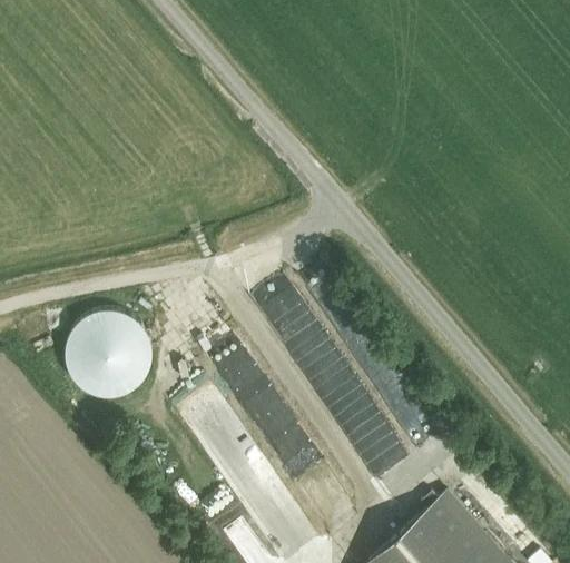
[(151,357),(151,353),(151,348),(150,345),(149,342),(147,336),(145,333),(143,328),(140,325),(137,323),(135,320),(130,317),(127,316),(124,314),(120,313),(116,312),(111,312),(107,312),(104,312),(99,312),(95,313),(91,315),(88,316),(84,318),(79,322),(77,324),(75,327),(72,329),(69,334),(68,337),(67,341),(66,346),(65,351),(65,356),(65,359),(66,366),(68,373),(70,376),(72,378),(76,383),(78,385),(81,388),(86,392),(89,393),(92,395),(96,396),(100,397),(105,397),(108,397),(111,397),(117,397),(121,395),(125,394),(129,392),(134,389),(137,387),(139,384),(141,382),(144,378),(147,374),(148,369),(149,366),(150,363),(151,357)]
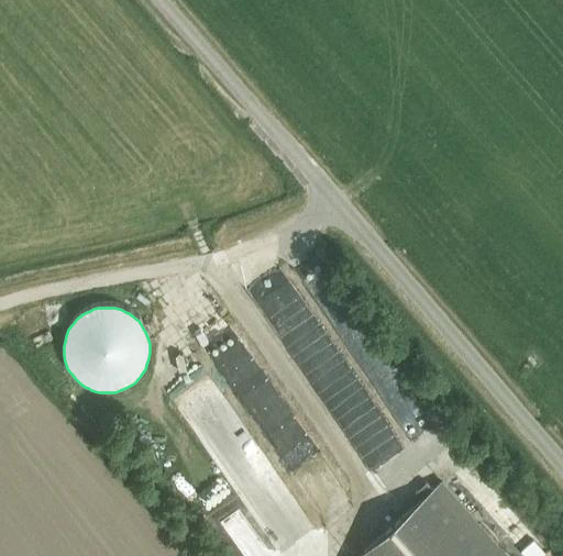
[(250,401),(206,332),(184,345),(228,414),(250,401)]
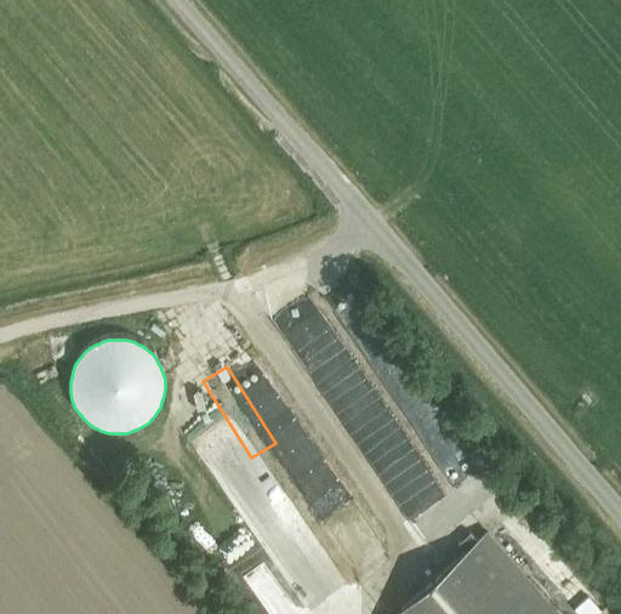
[(427,467),(394,408),(365,425),(410,505),(450,483),(438,461),(427,467)]
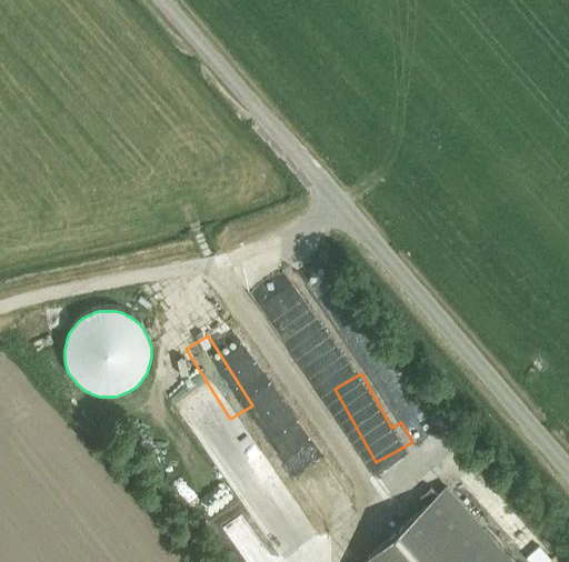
[(332,457),(301,407),(277,422),(336,517),(363,499),(336,454),(332,457)]
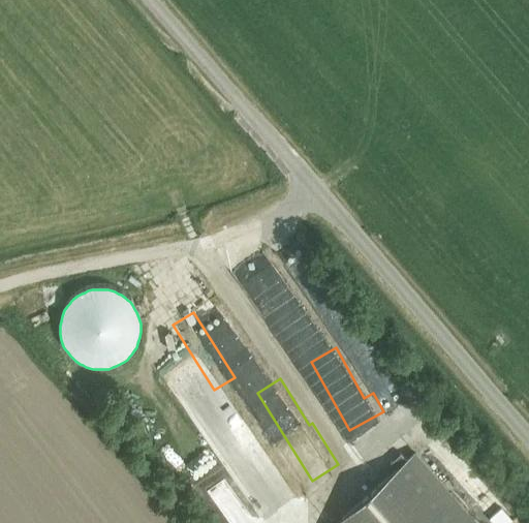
[(468,522),(413,461),(344,522),(468,522)]
